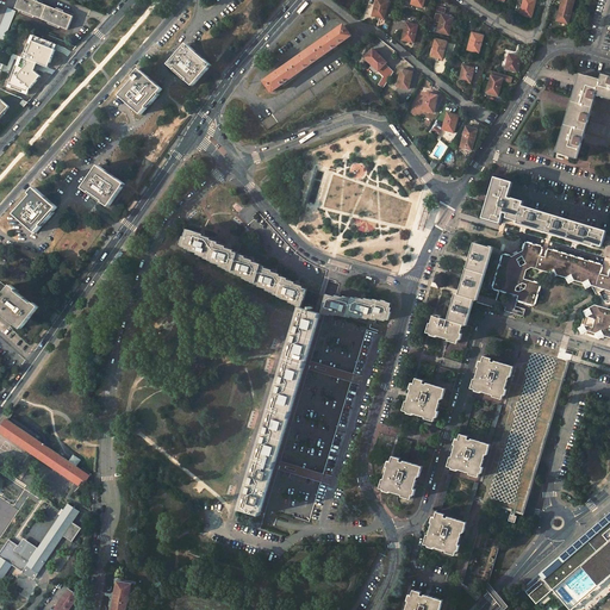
[(31,0),(19,0),(16,10),(68,30),(73,17),(31,0)]
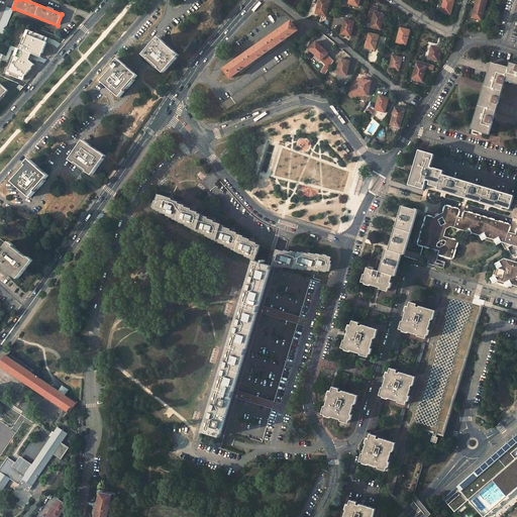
[(325,0),(319,0),(316,13),(325,16),(329,1),(325,0)]
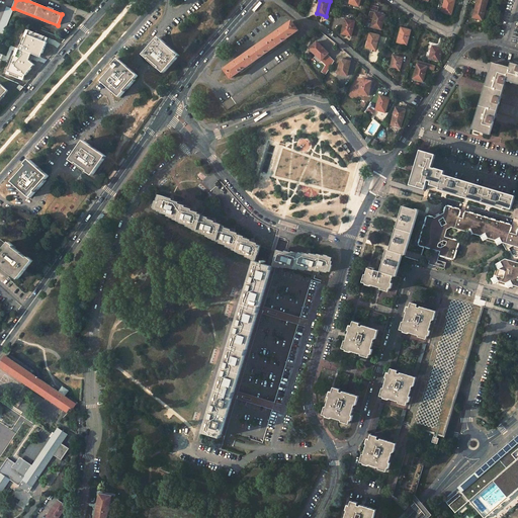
[(444,0),(441,12),(450,14),(454,0),(444,0)]
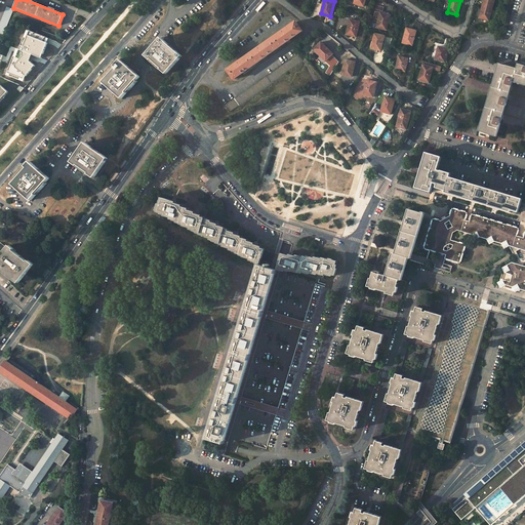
[(478,17),(488,21),(492,6),(482,4),(478,17)]
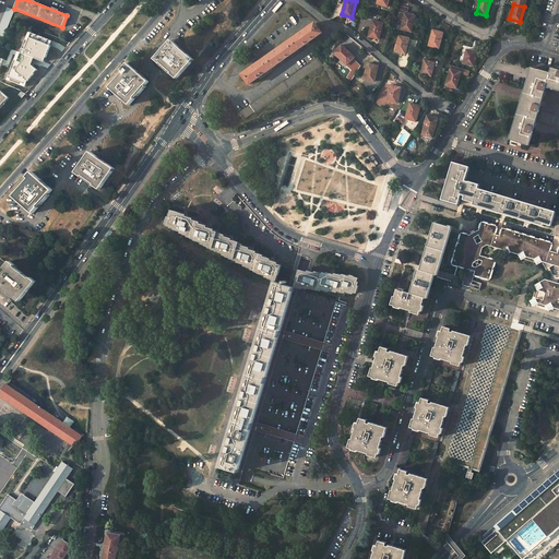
[(403,22),(401,30),(411,32),(415,16),(407,14),(409,8),(402,6),(397,20),(403,22)]
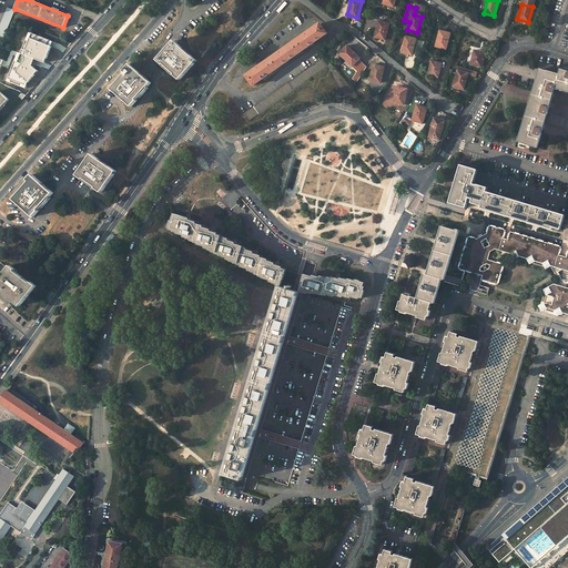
[(8,8),(0,26),(0,37),(3,38),(14,11),(8,8)]
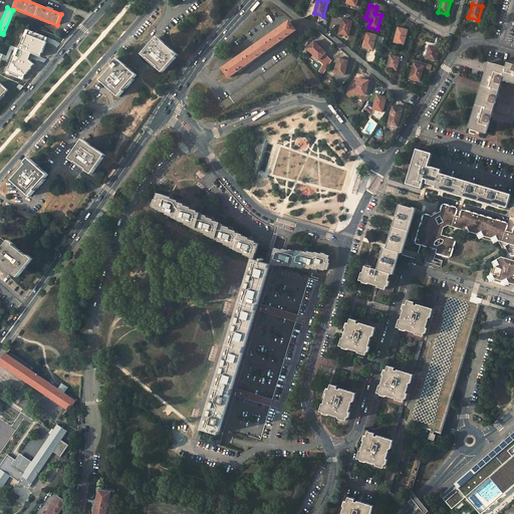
[(342,19),(338,33),(347,36),(351,21),(342,19)]
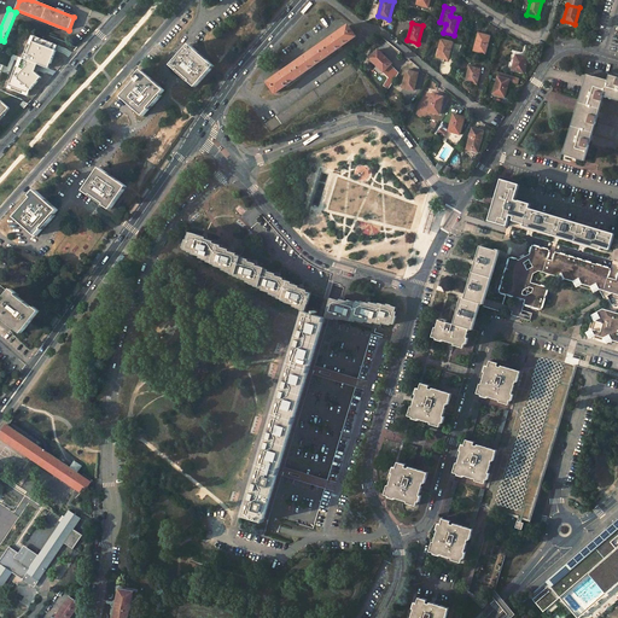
[(321,45),(330,56),(356,36),(348,25),(340,30),(321,45)]
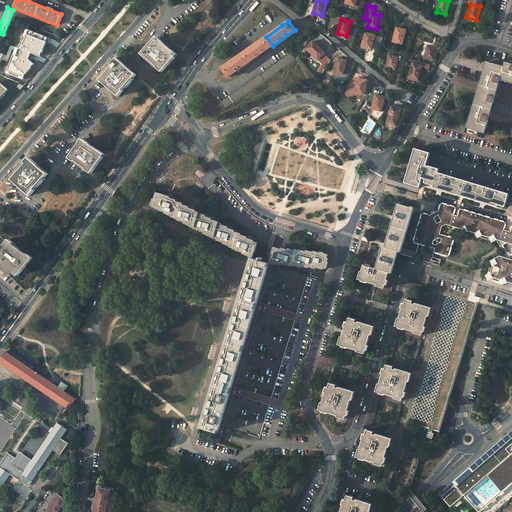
[(396,27),(392,42),(402,44),(405,30),(396,27)]
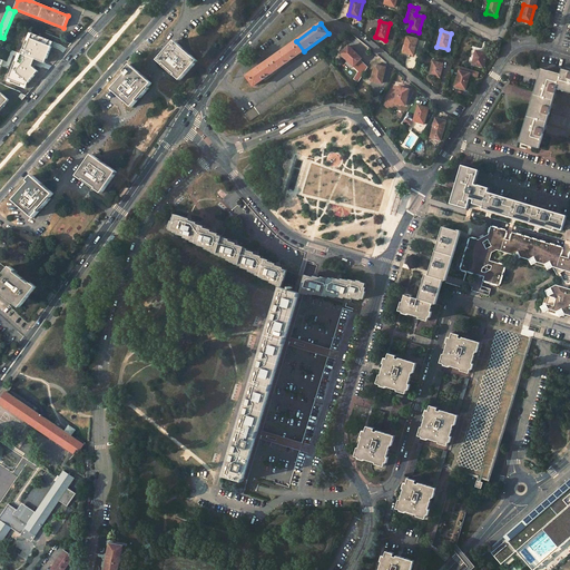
[(53,41),(29,31),(20,52),(18,52),(7,80),(27,89),(29,82),(38,71),(32,67),(36,59),(46,64),(53,41)]
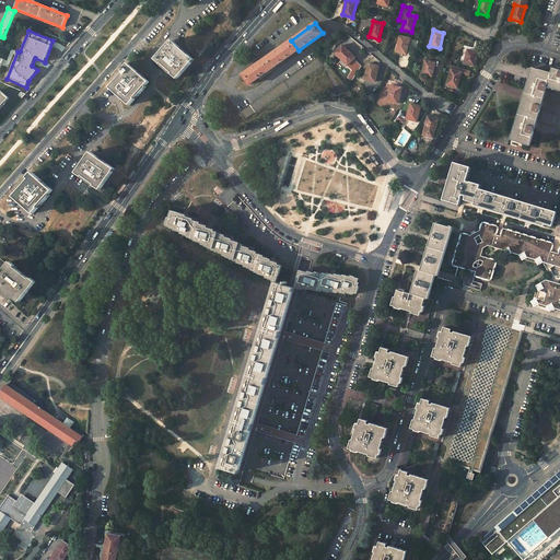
[(400,36),(396,51),(406,55),(410,38),(400,36)]
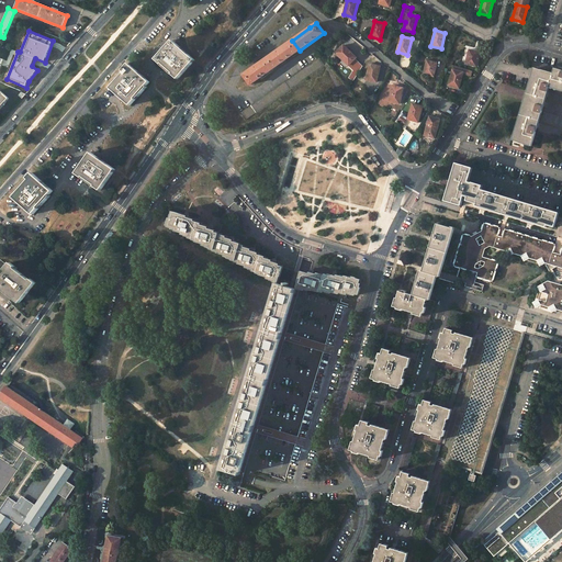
[(156,59),(178,79),(194,60),(172,41),(156,59)]
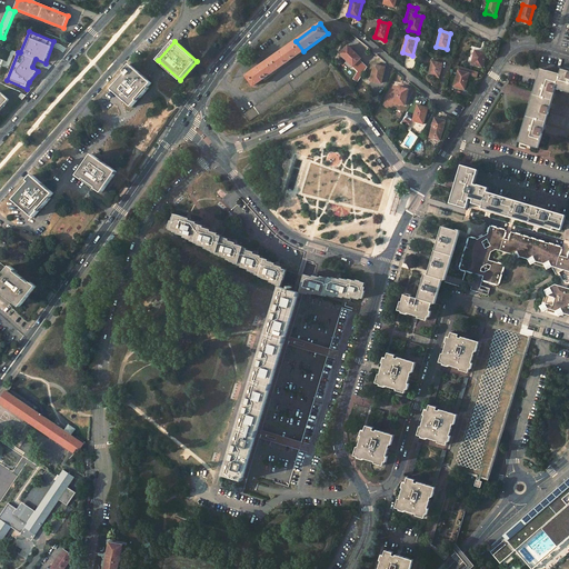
[(285,49),(271,58),(279,69),(303,51),(296,41),(285,49)]
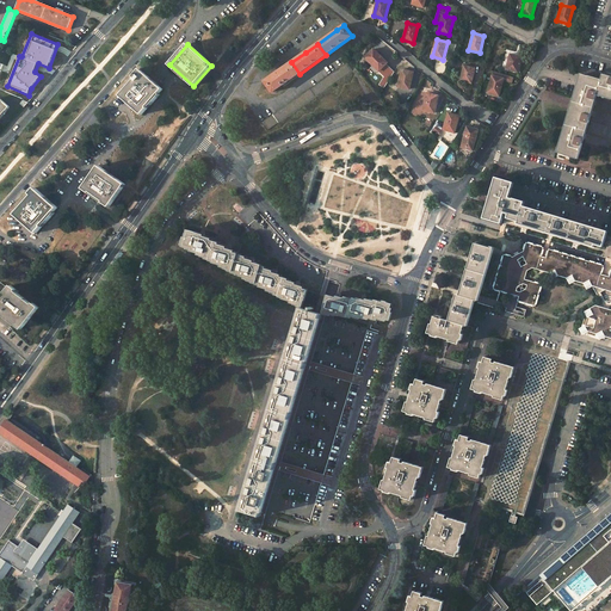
[(374,49),(365,57),(380,72),(388,63),(374,49)]
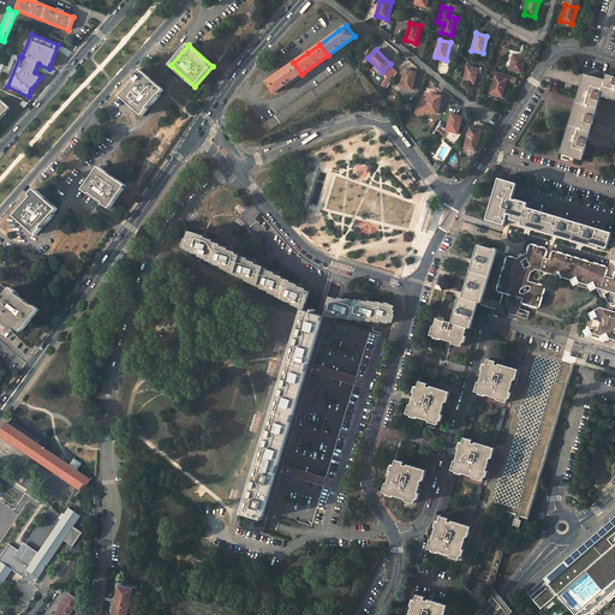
[(513,55),(509,70),(520,72),(524,58),(513,55)]
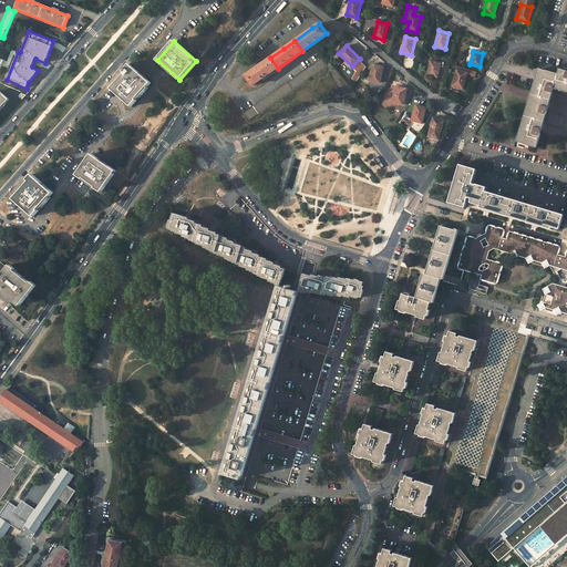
[(278,69),(270,58),(250,72),(246,75),(253,85),(278,69)]
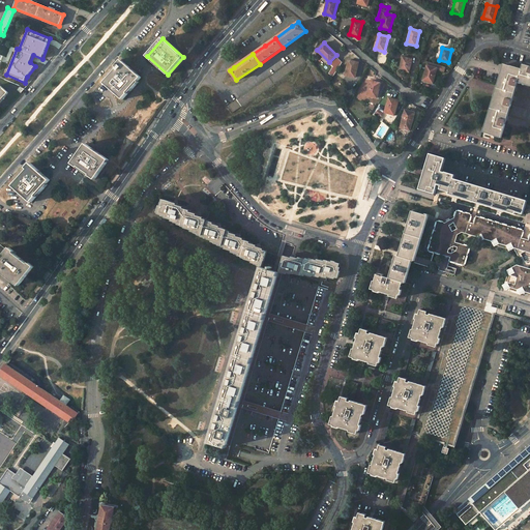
[(301,55),(228,107),(232,113),(305,61),(301,55)]
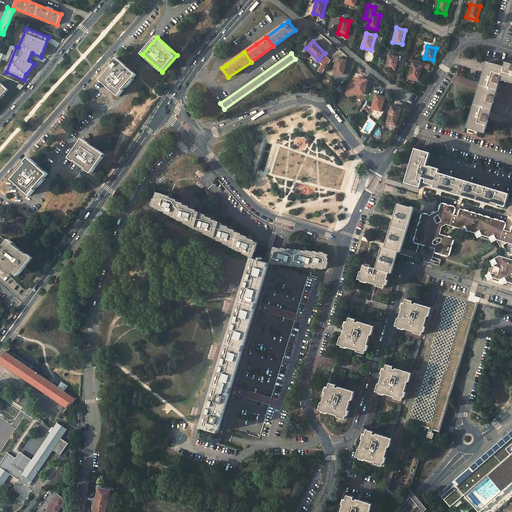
[(389,55),(386,68),(395,70),(398,57),(389,55)]
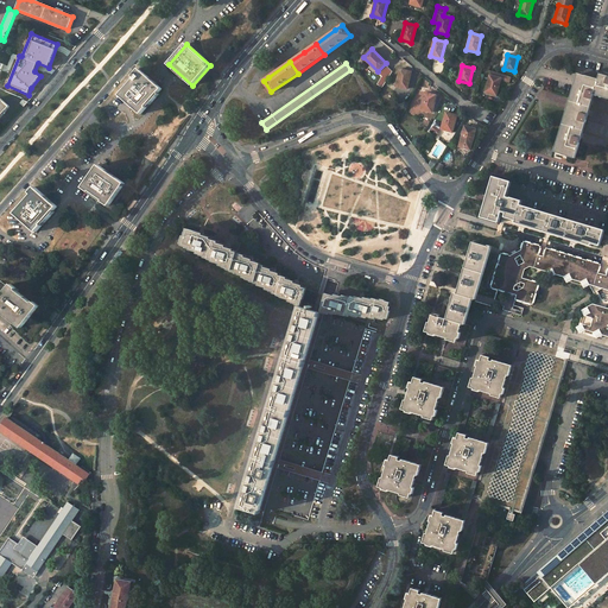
[(162,89),(154,82),(140,69),(133,77),(134,78),(120,95),(141,114),(147,107),(146,107),(162,89)]
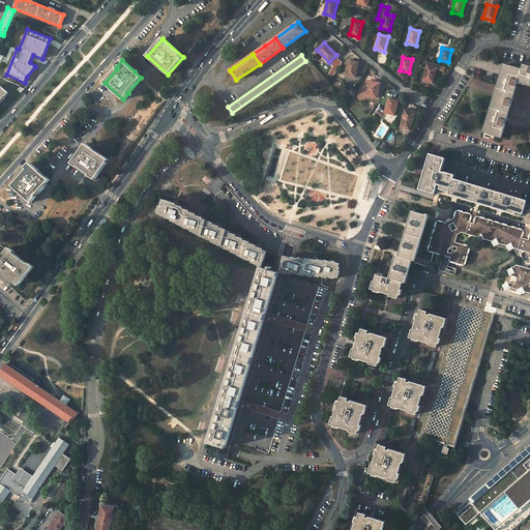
[(348,60),(345,75),(355,78),(358,62),(348,60)]
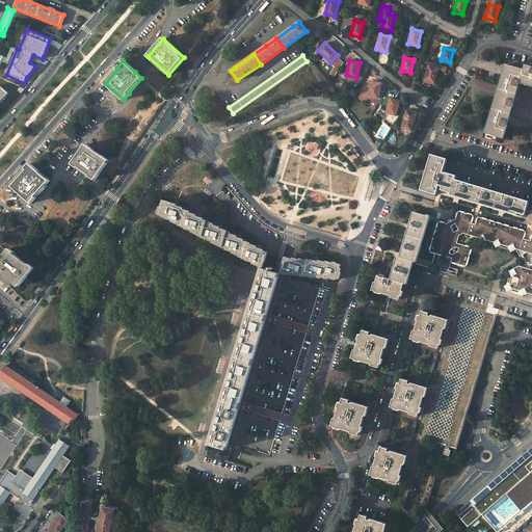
[(429,65),(425,81),(434,83),(439,69),(437,69),(439,64),(430,62),(429,67),(429,65)]
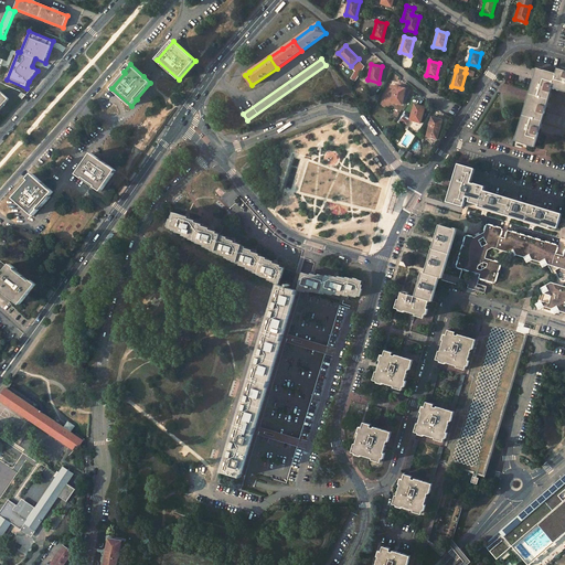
[(532,87),(530,94),(548,99),(552,88),(556,75),(537,70),(532,87)]
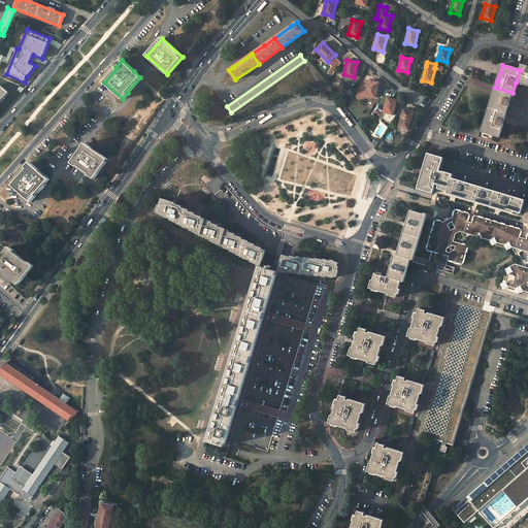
[(516,83),(527,86),(527,67),(521,65),(520,70),(516,83)]
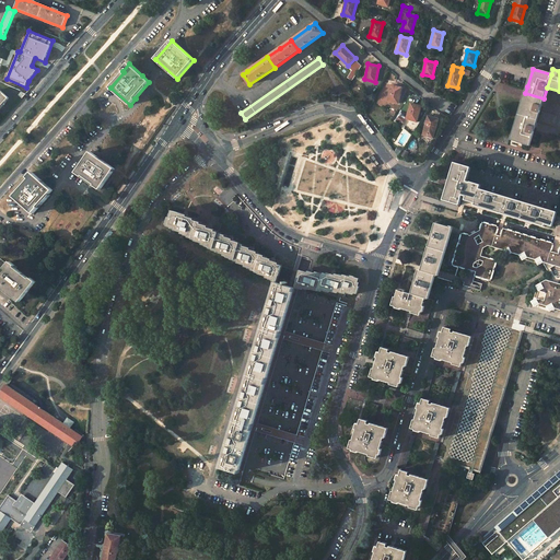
[(392,85),(387,101),(398,104),(401,88),(392,85)]
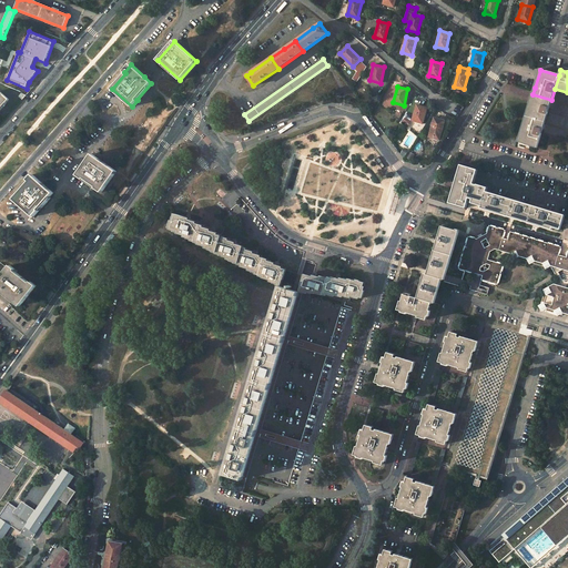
[(533,94),(526,119),(544,124),(551,100),(533,94)]
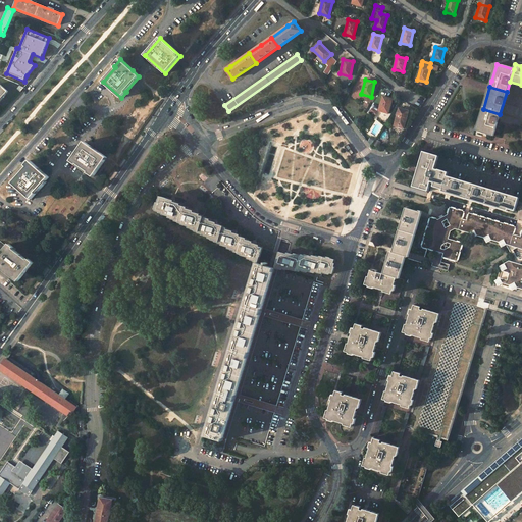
[(382,96),(378,110),(388,113),(393,99),(382,96)]
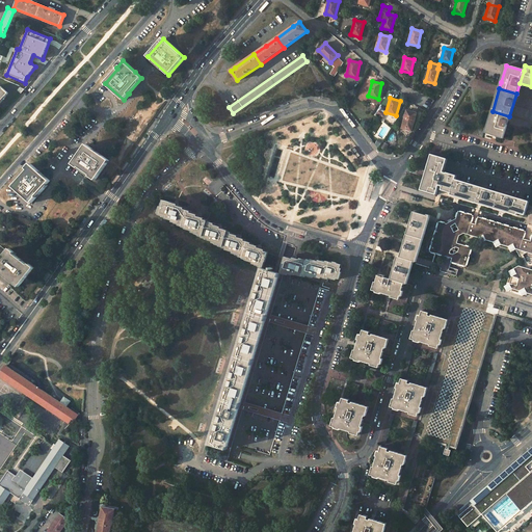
[(406,110),(401,128),(411,131),(417,113),(406,110)]
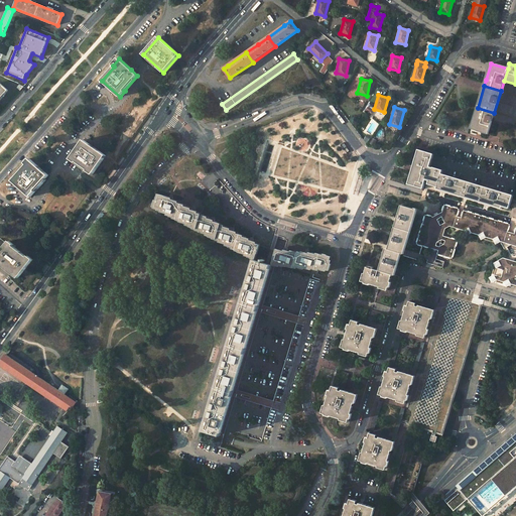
[(494,113),(478,108),(471,129),(488,134),(494,113)]
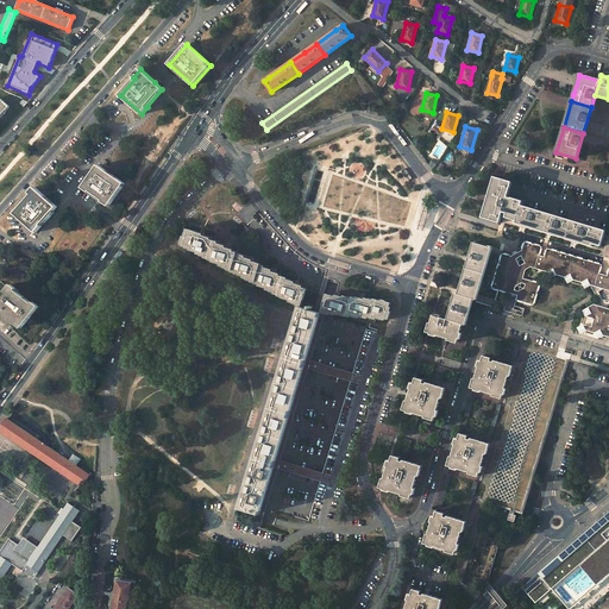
[(99,165),(83,188),(110,207),(125,184),(99,165)]
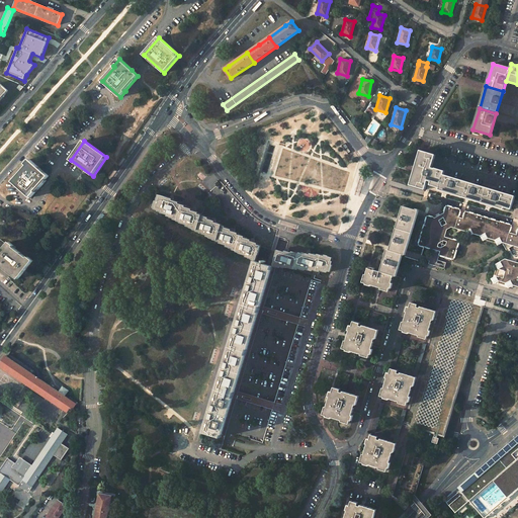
[(345,144),(342,146),(348,153),(351,151),(345,144)]
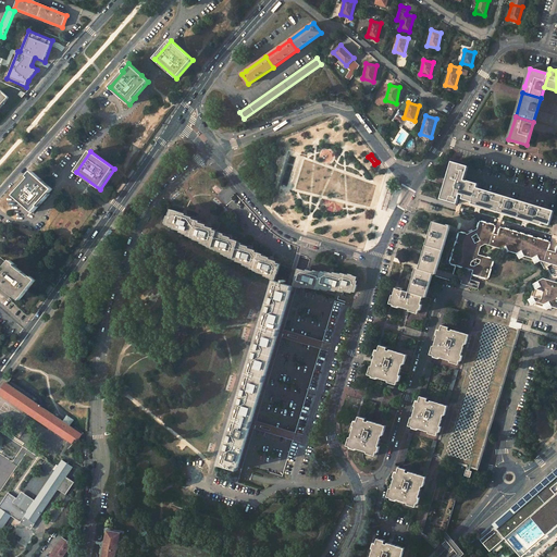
[(452,162),(441,199),(457,203),(460,195),(463,196),(462,200),(472,202),(477,188),(478,184),(468,182),(467,182),(463,181),(468,168),(452,162)]
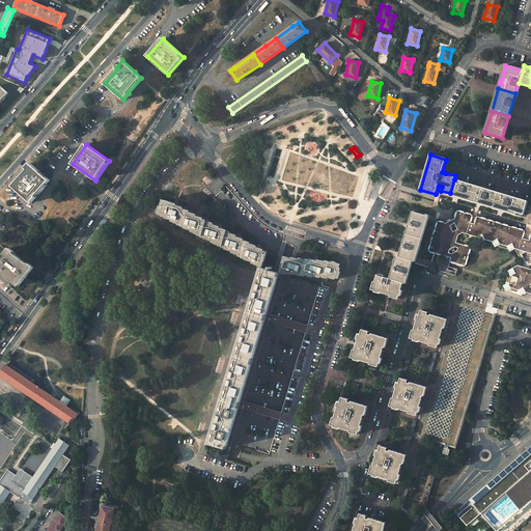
[(50,180),(30,164),(26,169),(27,170),(14,187),(32,203),(37,197),(36,196),(50,180)]
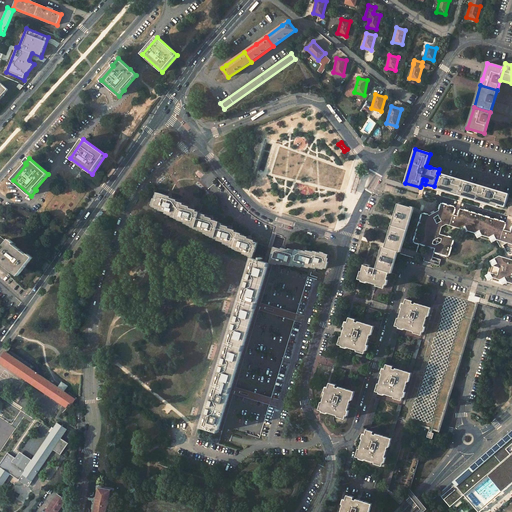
[(360,172),(353,170),(348,189),(355,191),(360,172)]
